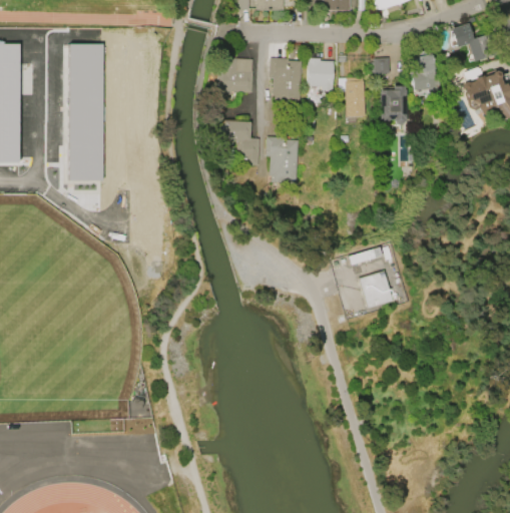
[(284,0),(284,10),(256,10),(256,0),(248,0),(248,10),(238,10),(238,0),(284,0)]
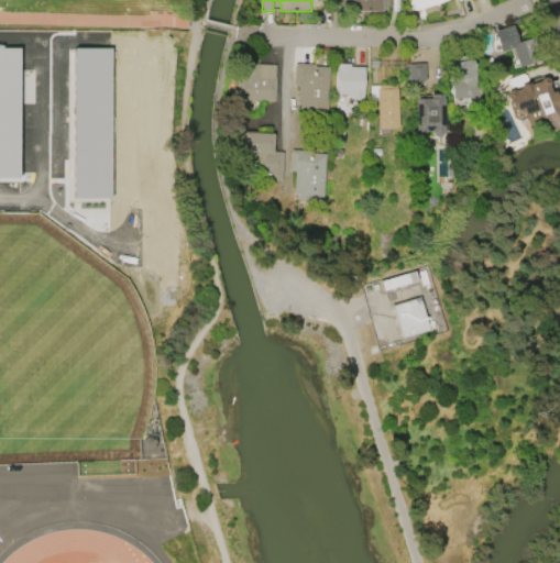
[(385,0),(385,11),(354,11),(354,0),(385,0)]
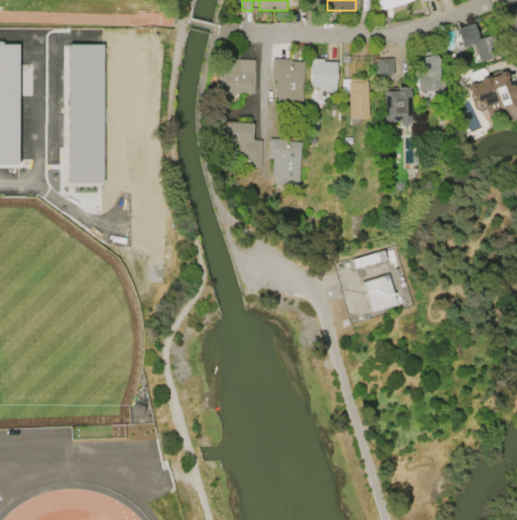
[(412,0),(389,9),(380,9),(378,0),(412,0)]
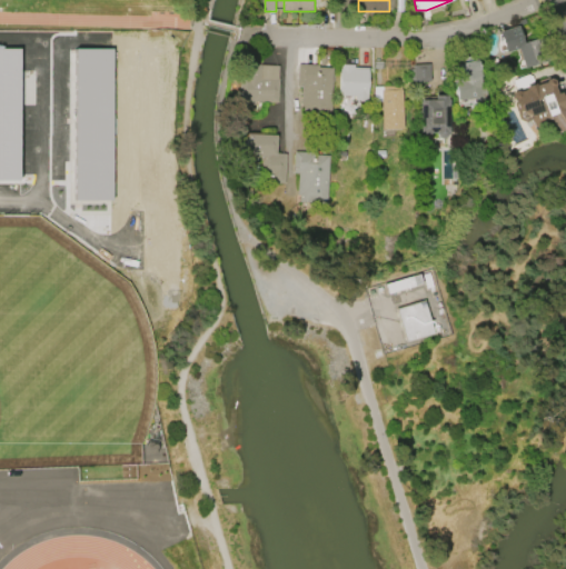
[(500,32),(519,27),(525,43),(538,39),(545,62),(525,69),(519,49),(506,53),(500,32)]
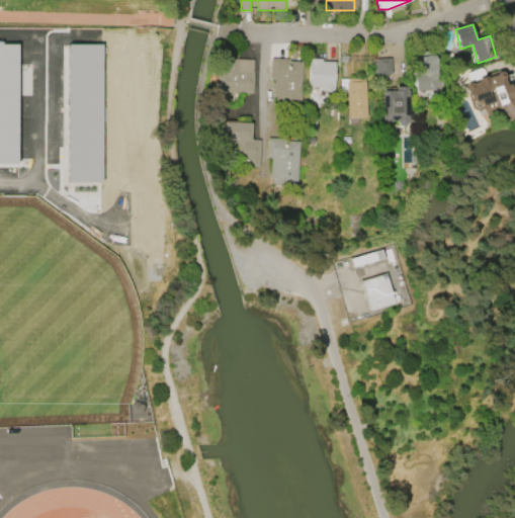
[(437,54),(443,92),(420,96),(415,65),(417,64),(416,60),(422,59),(422,57),(437,54)]
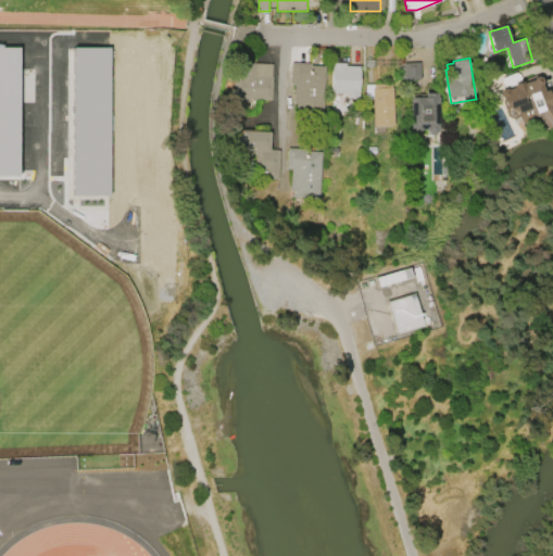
[(292,62),(313,63),(313,65),(327,66),(325,110),(298,109),(298,103),(296,103),(297,84),(292,84),(292,62)]
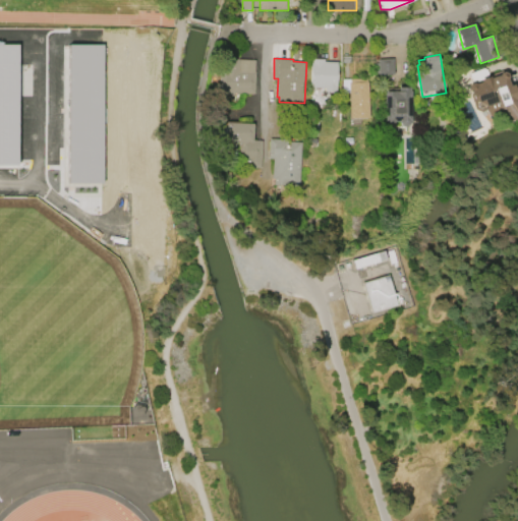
[(255,95),(221,93),(222,71),(224,71),(225,59),(257,60),(255,95)]
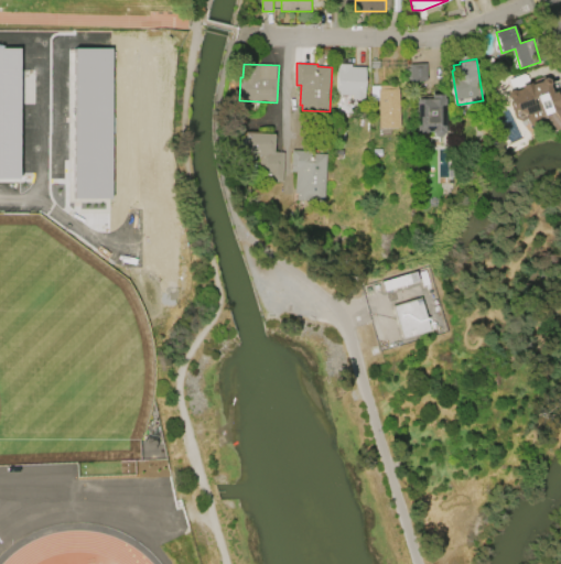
[(353,66),(367,67),(366,99),(354,99),(355,95),(337,95),(338,64),(353,64),(353,66)]
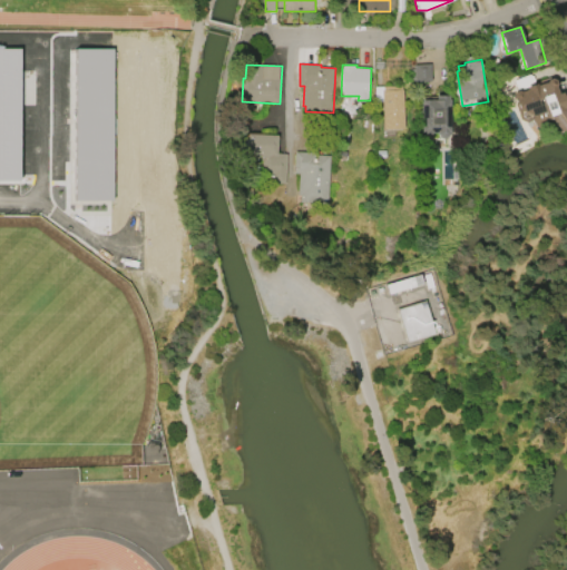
[(432,65),(416,66),(417,82),(432,82),(432,65)]
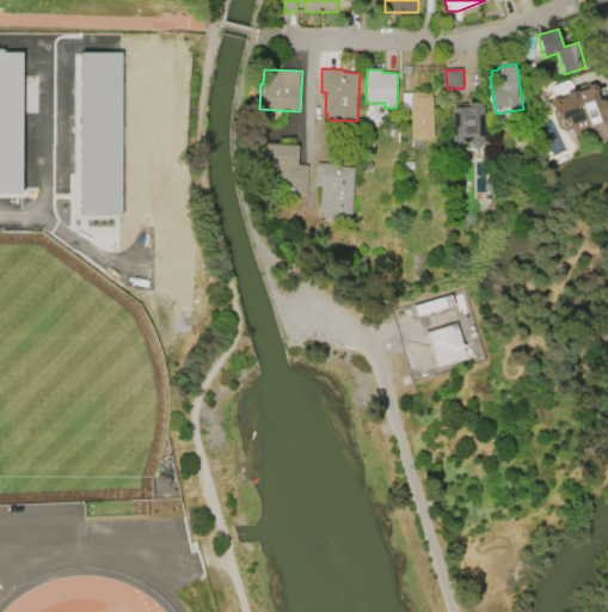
[(605,99),(607,105),(607,117),(606,117),(607,120),(607,140),(606,139),(601,141),(599,136),(581,141),(570,128),(566,129),(563,127),(560,120),(557,121),(551,103),(553,99),(558,98),(560,99),(566,97),(565,93),(577,90),(577,92),(588,89),(588,86),(593,85),(596,85),(597,91),(596,93),(600,102),(605,99)]
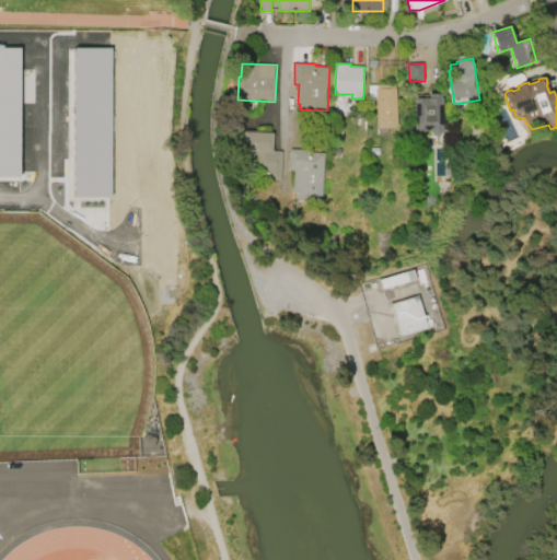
[(397,89),(398,127),(378,127),(376,100),(371,101),(371,85),(385,85),(385,89),(397,89)]
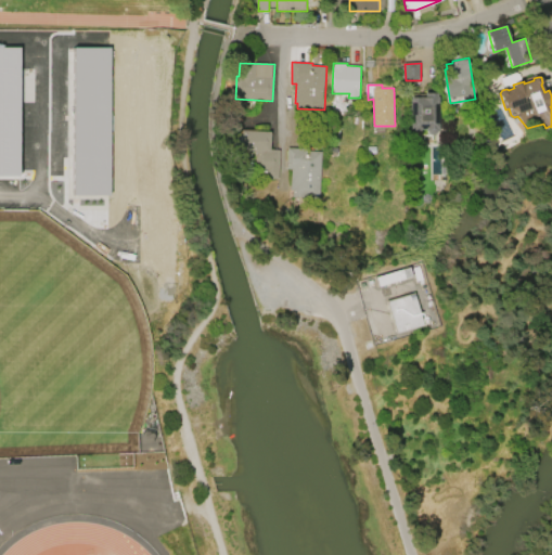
[(411,130),(411,98),(426,98),(426,93),(438,93),(438,129),(437,129),(437,131),(435,134),(428,134),(426,131),(426,130),(420,130),(420,131),(414,131),(414,130),(411,130)]
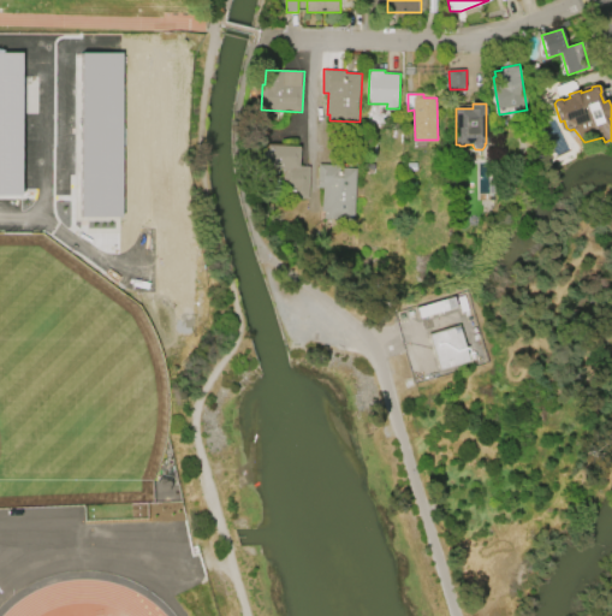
[(310,166),(308,199),(281,197),(284,175),(281,173),(283,167),(267,166),(268,146),(299,148),(298,166),(310,166)]
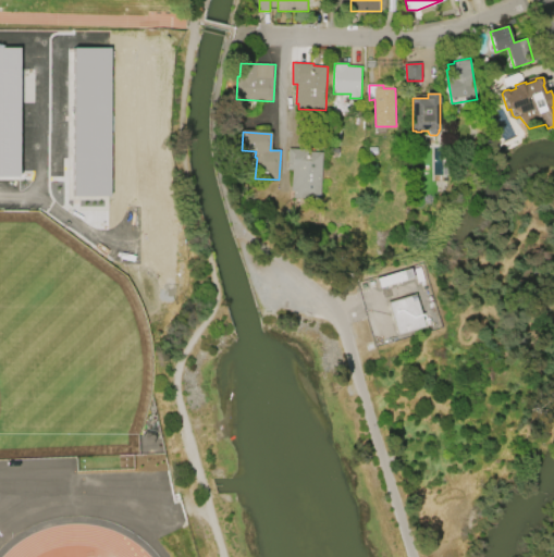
[(293,192),(293,170),(288,170),(290,149),(310,150),(310,151),(323,152),(321,199),(294,198),(294,192),(293,192)]
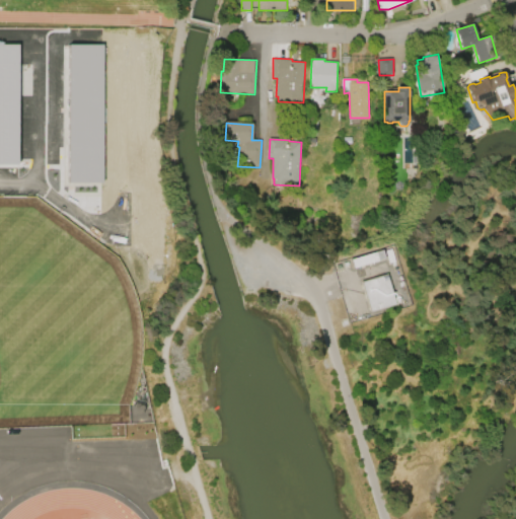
[(363,283),(372,312),(397,304),(388,275),(363,283)]
